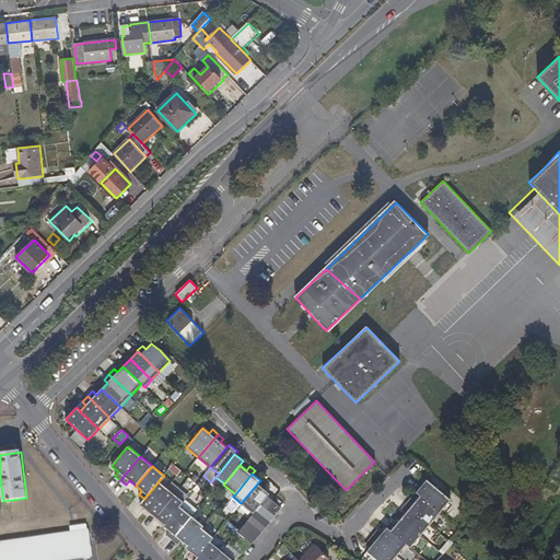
[(216,477),(211,482),(210,483),(219,490),(220,489),(223,485),(224,483),(216,477)]
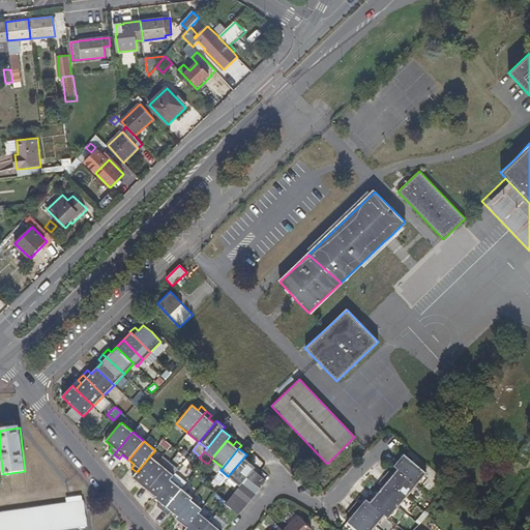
[(246,454),(228,476),(239,486),(242,483),(246,477),(253,470),(255,468),(248,463),(252,459),(246,454)]
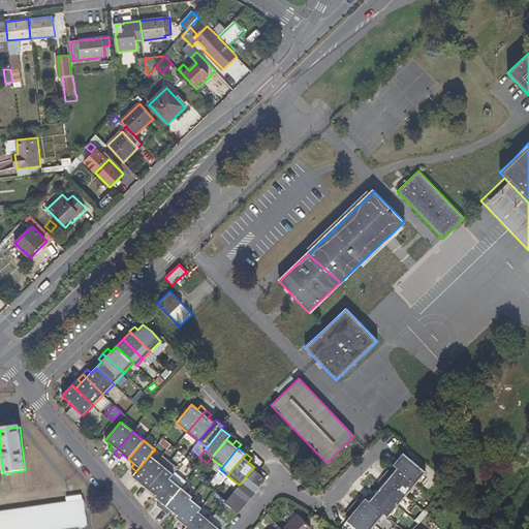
[(393,465),(397,468),(415,484),(425,472),(413,463),(403,454),(393,465)]
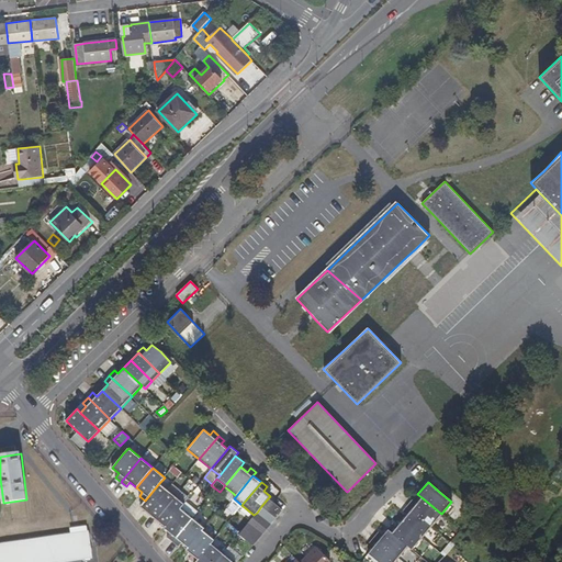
[(168,490),(159,483),(145,501),(141,506),(149,513),(168,490)]
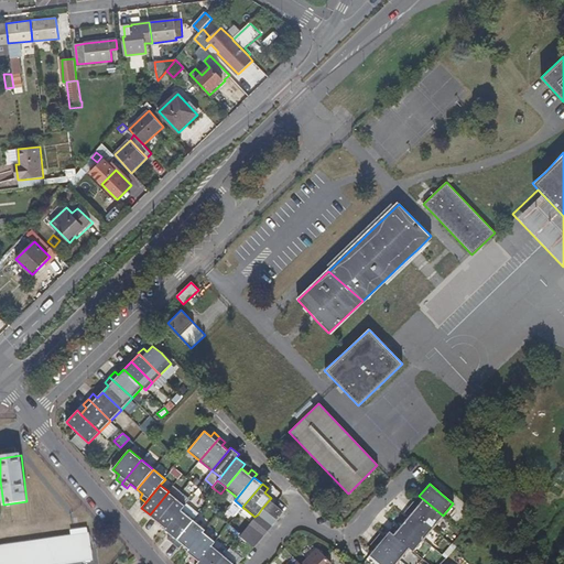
[(225,488),(221,492),(230,499),(234,495),(225,488)]
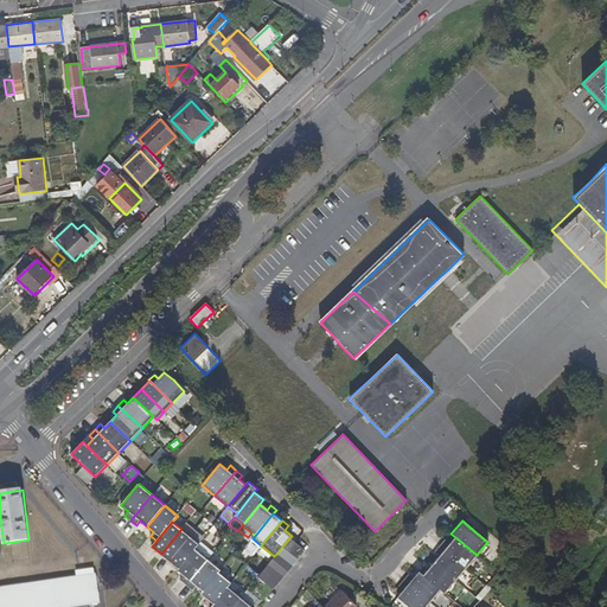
[(190,536),(181,529),(161,554),(170,562),(190,536)]
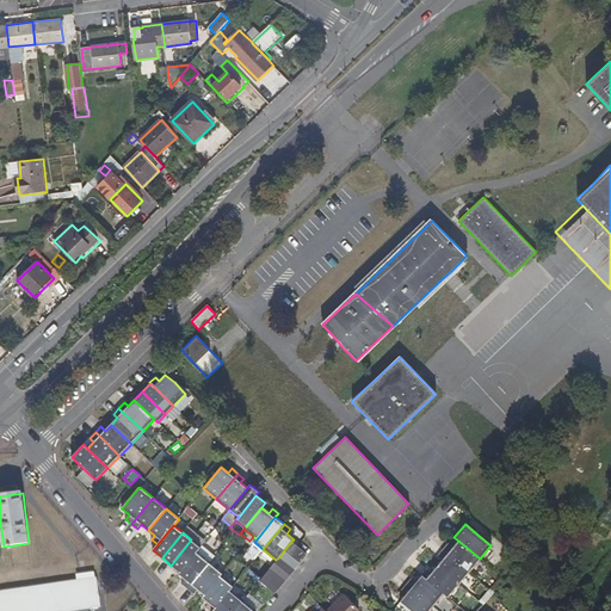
[(199,547),(191,539),(171,566),(179,573),(196,553),(199,547)]
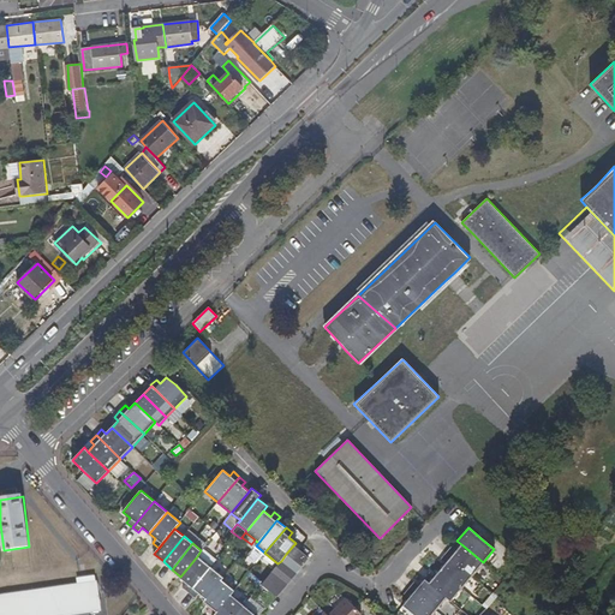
[(452,547),(446,553),(472,575),(483,562),(461,544),(455,550),(452,547)]
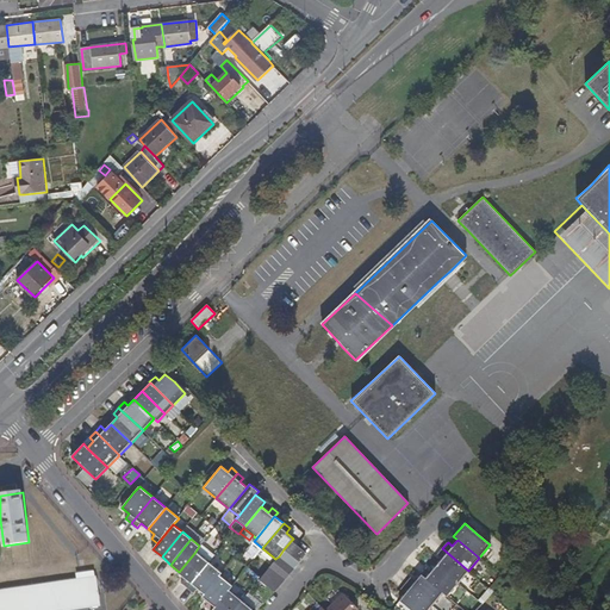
[(297,546),(291,541),(284,549),(290,554),(297,546)]
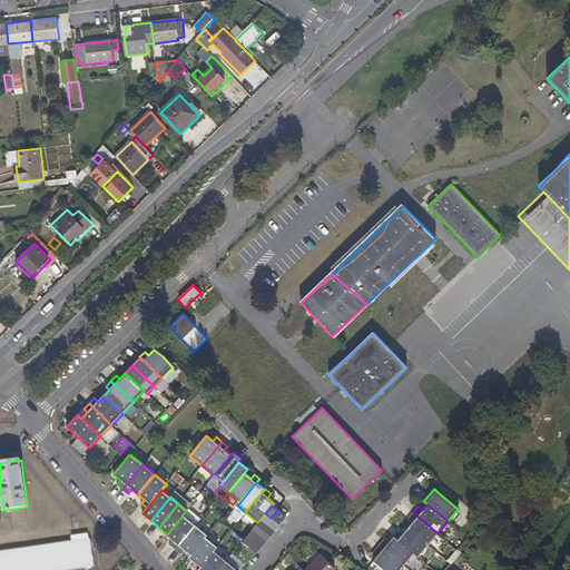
[(286,517),(277,510),(271,518),(279,526),(286,517)]
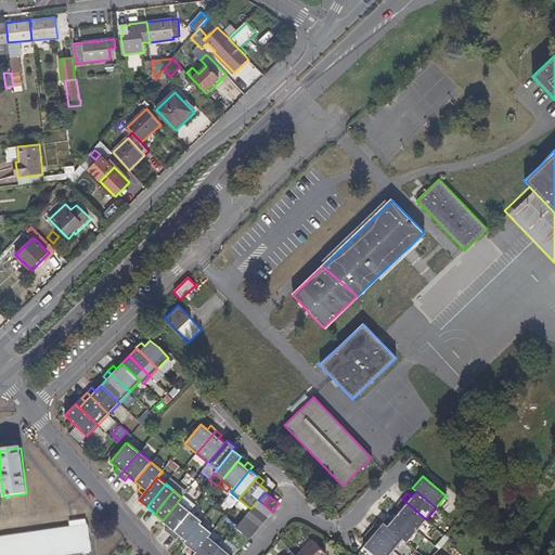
[(402,508),(397,514),(416,530),(426,519),(402,499),(398,505),(402,508)]
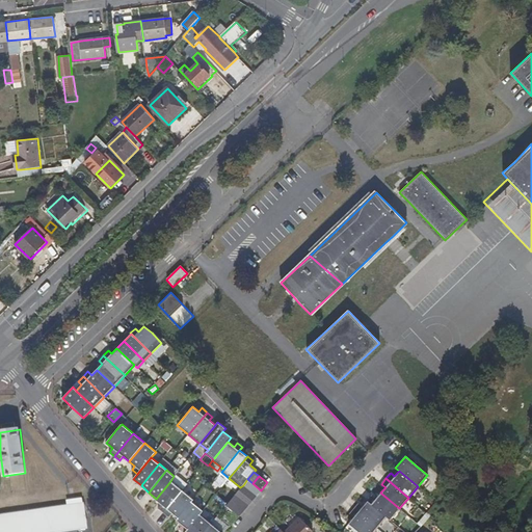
[(247,479),(243,485),(257,496),(261,490),(253,483),(247,479)]
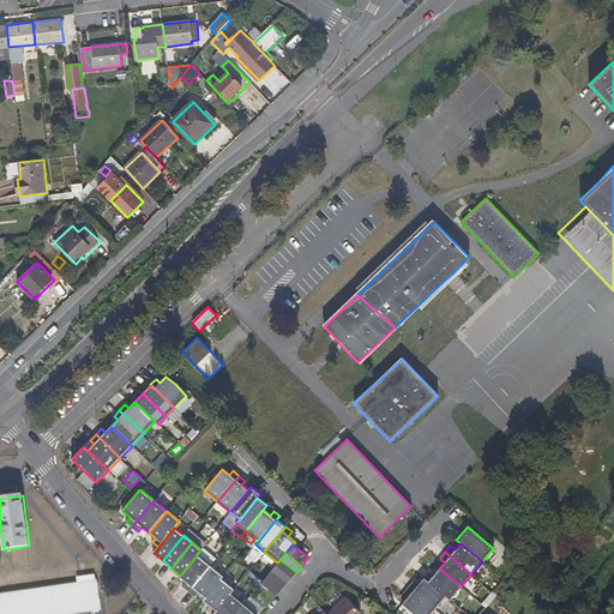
[(210,566),(197,555),(180,576),(180,577),(186,582),(182,587),(188,591),(210,566)]
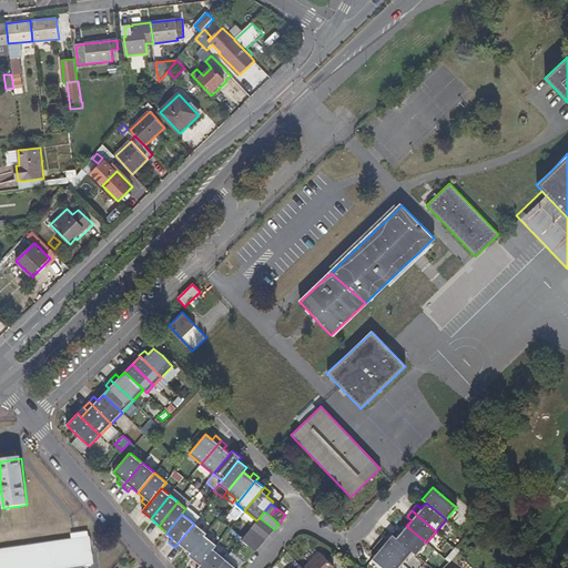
[(256,520),(255,523),(270,535),(274,529),(260,518),(256,520)]
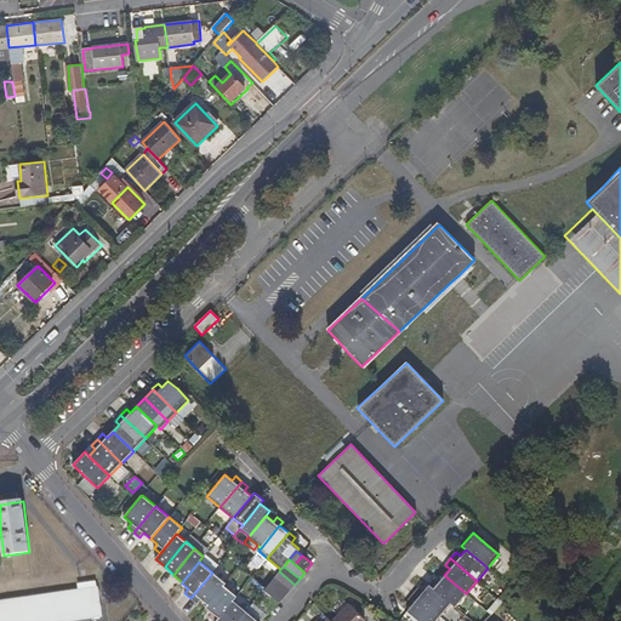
[(279,571),(274,577),(290,591),(295,585),(279,571)]
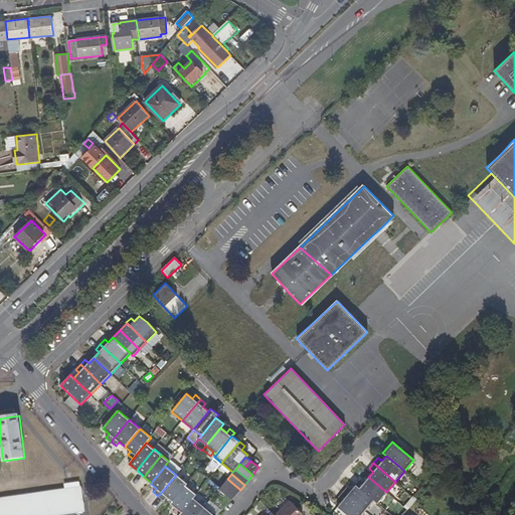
[(187,484),(176,475),(158,496),(163,501),(166,497),(172,502),(185,485),(187,484)]
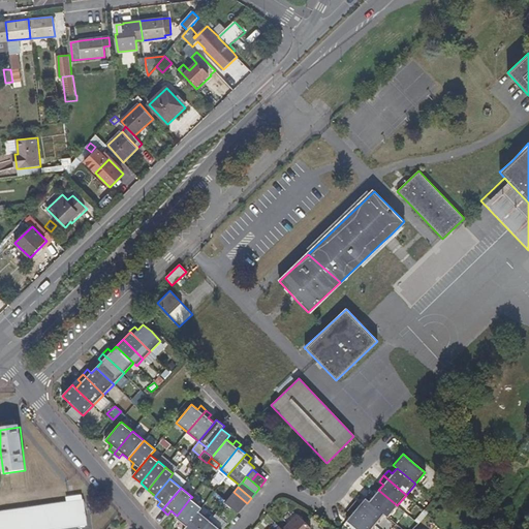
[(369,493),(365,498),(383,514),(387,517),(397,505),(378,490),(373,496),(369,493)]
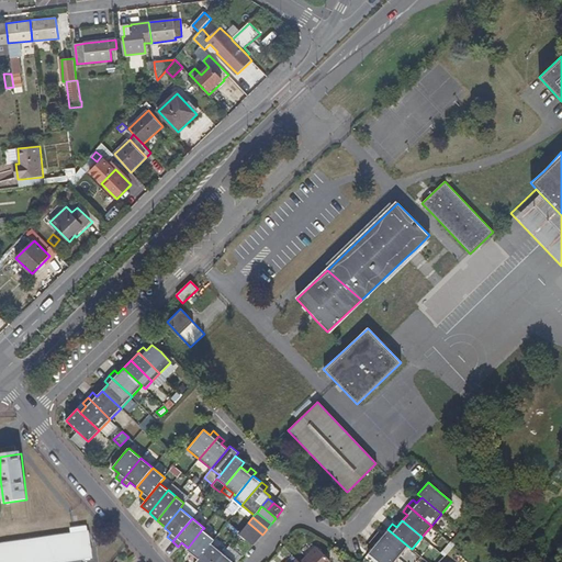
[(248,523),(244,528),(258,540),(262,535),(248,523)]
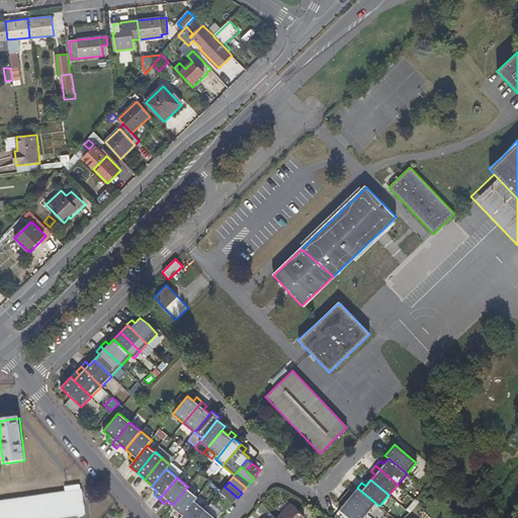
[(222,491),(220,492),(234,503),(238,498),(225,487),(222,491)]
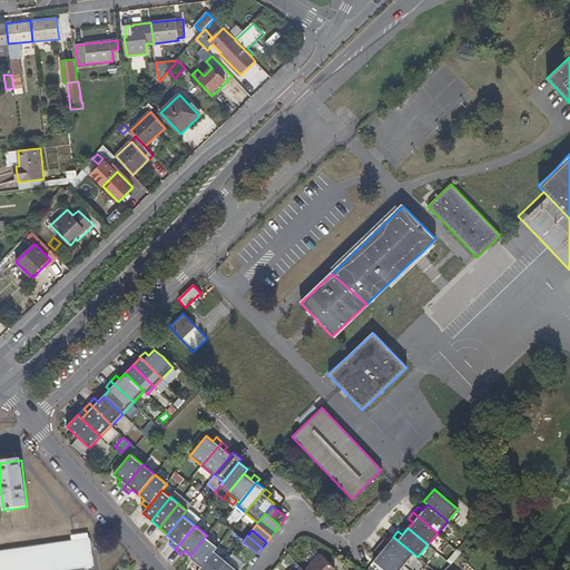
[(217,547),(205,537),(190,556),(189,558),(195,562),(192,567),(195,569),(198,569),(214,551),(217,547)]
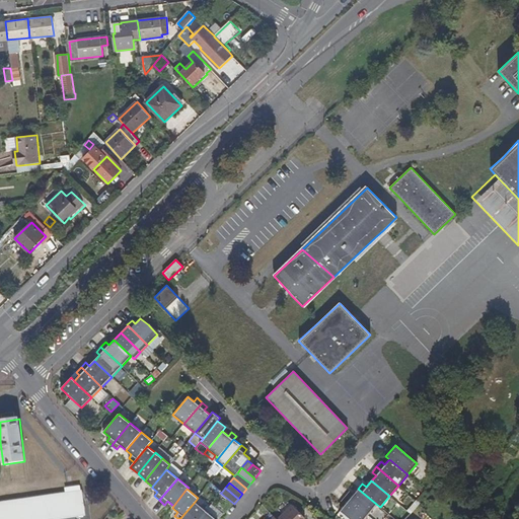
[(350,492),(346,497),(367,515),(376,504),(358,489),(353,495),(350,492)]
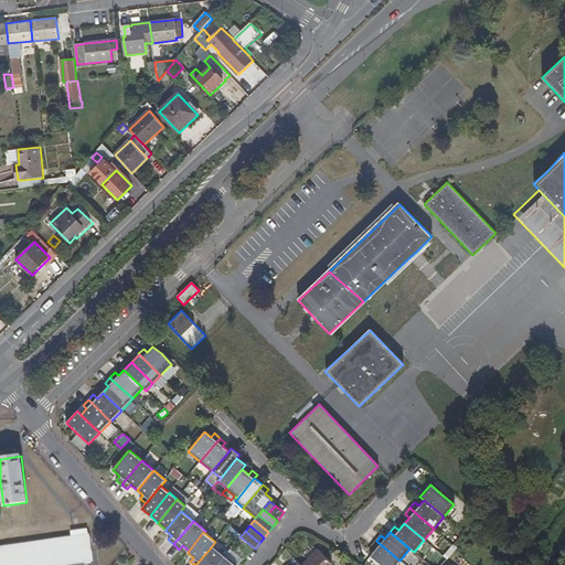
[(0,547),(0,564),(67,564),(82,563),(94,561),(91,534),(73,536),(0,547)]
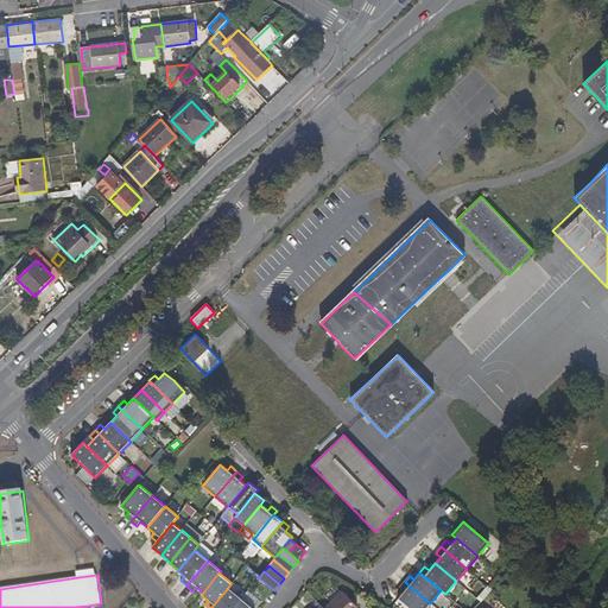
[(499,581),(494,578),(488,586),(492,589),(499,581)]
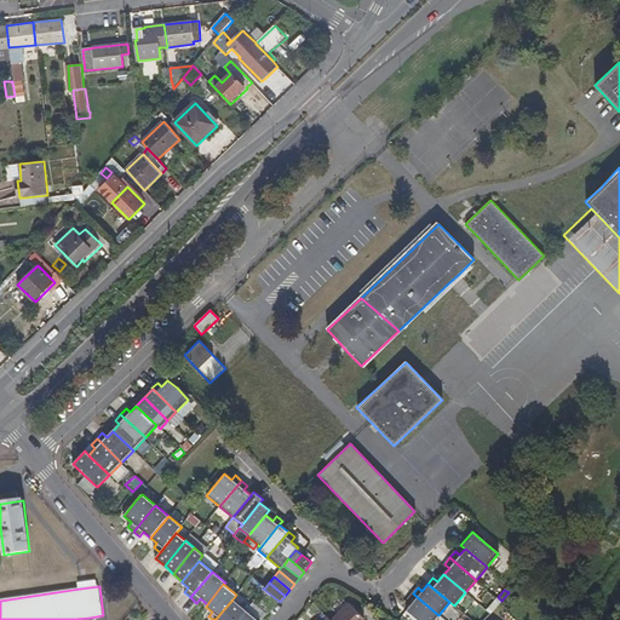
[(407,600),(412,603),(406,610),(417,619),(434,619),(438,615),(413,593),(407,600)]
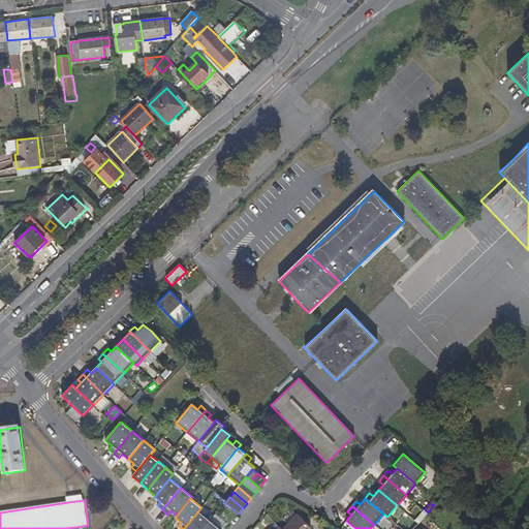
[(428,512),(425,509),(414,521),(417,523),(426,515),(428,512)]
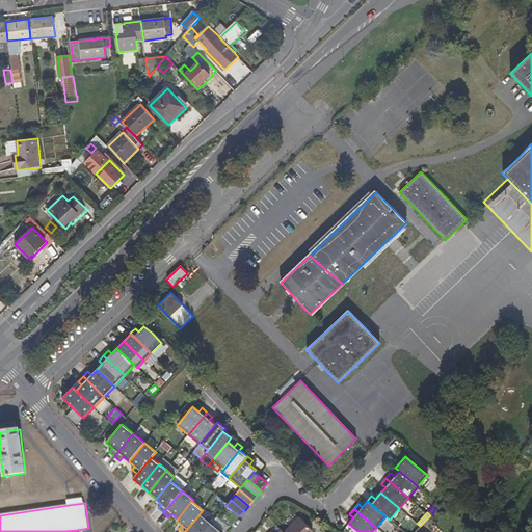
[(204,531),(211,524),(200,514),(185,531),(204,531)]
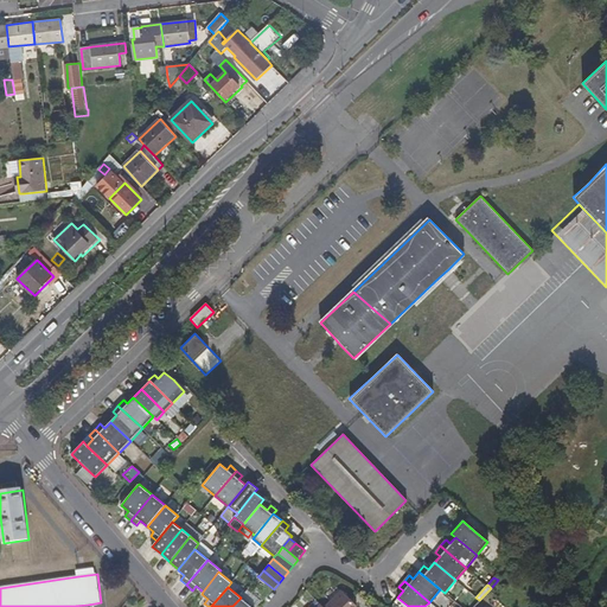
[(355,606),(356,606),(342,590),(324,606),(355,606)]
